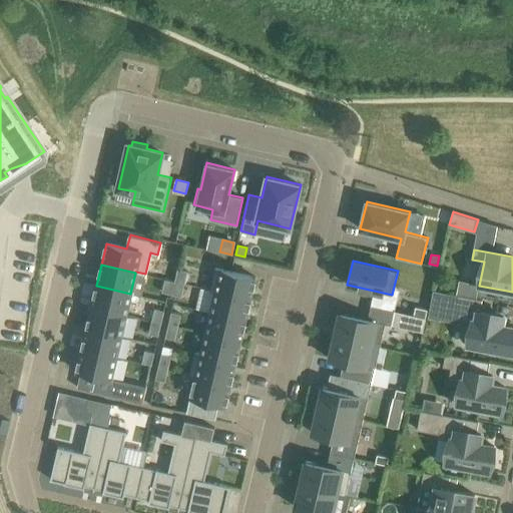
[(187,271),(177,269),(174,282),(184,284),(187,271)]
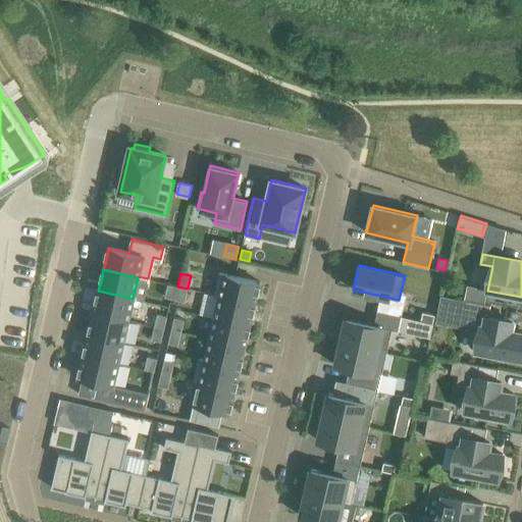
[(259,283),(219,274),(215,295),(220,296),(219,297),(254,304),(259,283)]
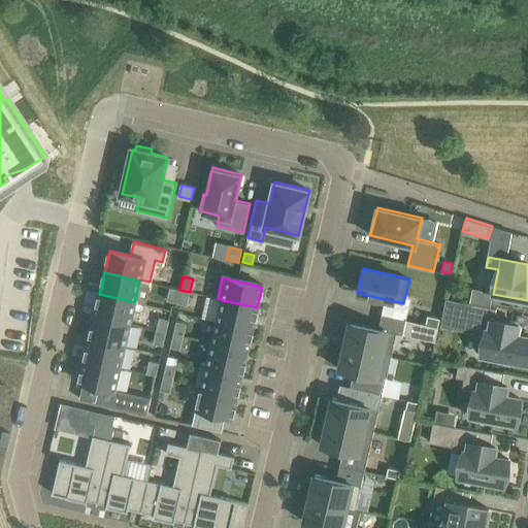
[(179,290),(170,287),(167,300),(176,302),(179,290)]
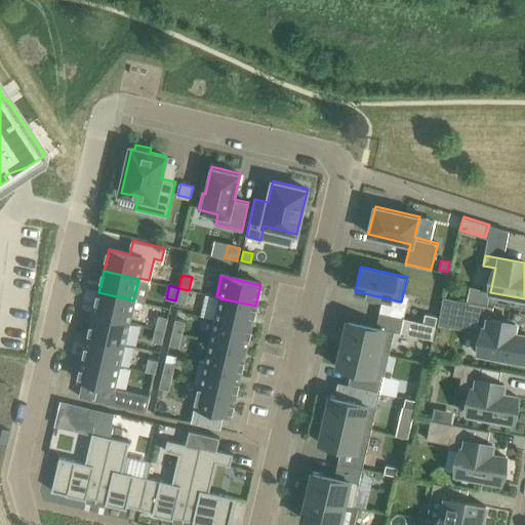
[(189,290),(178,288),(175,300),(186,304),(189,290)]
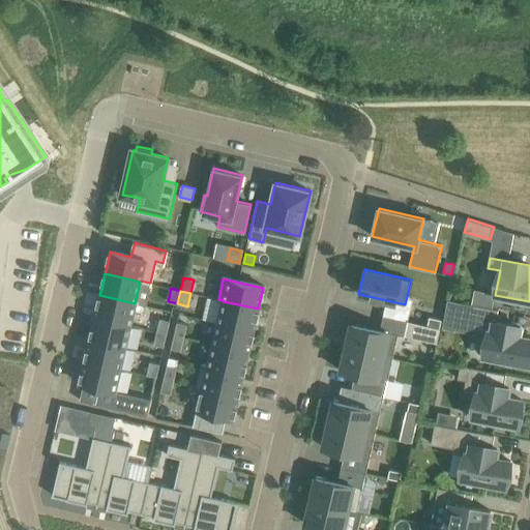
[(135,303),(99,295),(94,317),(130,325),(135,303)]
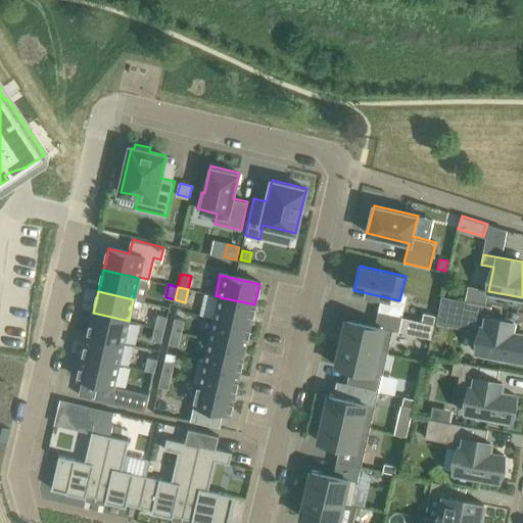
[(481,327),(477,351),(522,360),(522,354),(522,333),(513,331),(514,322),(489,318),(492,304),(472,301),(441,296),(436,323),(469,329),(470,325),(481,327)]
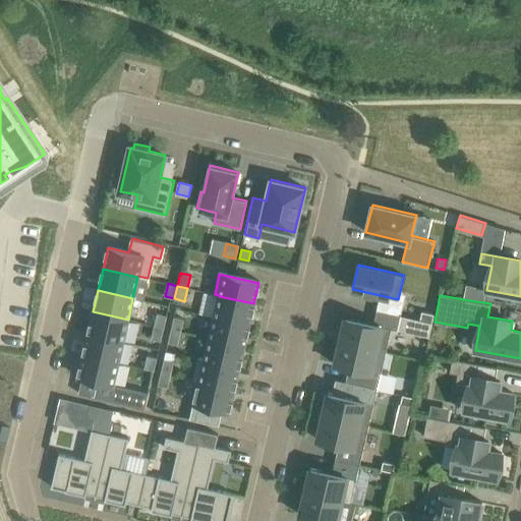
[(253,303),(219,296),(215,317),(248,325),(253,303)]
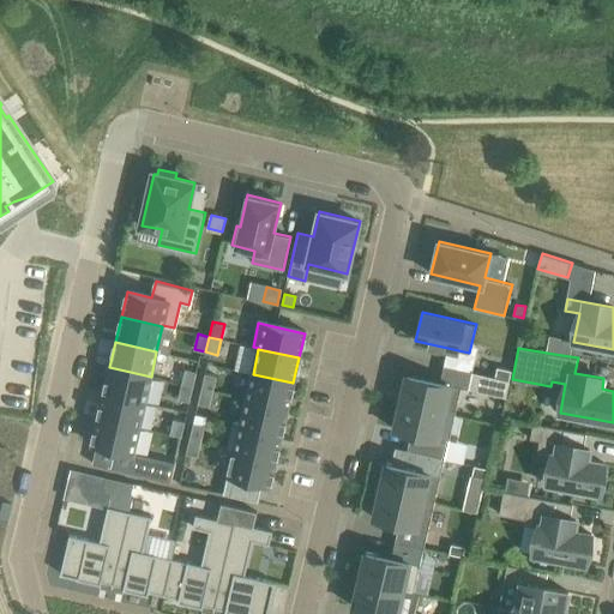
[(402,402),(455,414),(462,386),(505,397),(510,380),(495,377),(444,365),(440,381),(408,374),(402,402)]
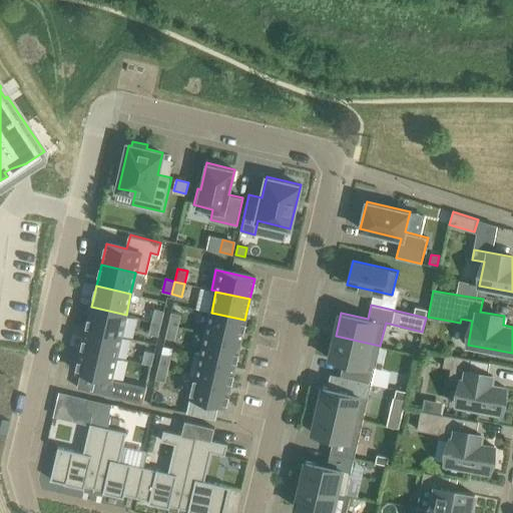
[(126,315),(91,307),(87,328),(121,336),(126,315)]
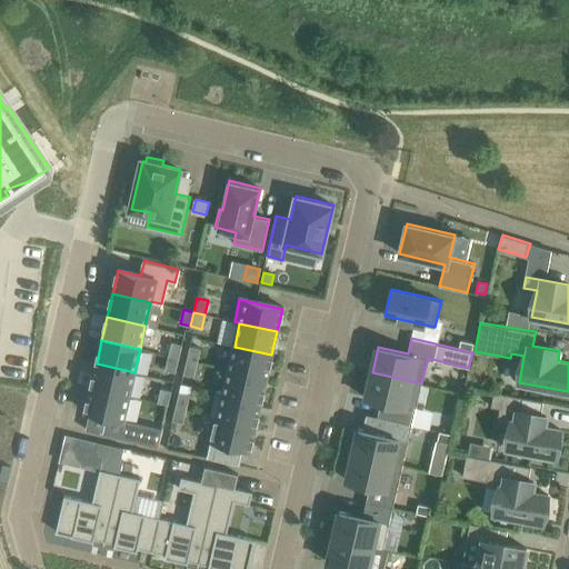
[(461,340),(459,349),(472,352),(473,343),(461,340)]
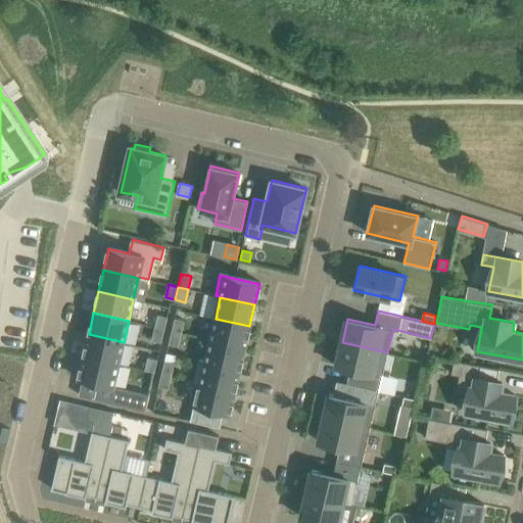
[(168,316),(157,314),(154,327),(164,329),(168,316)]
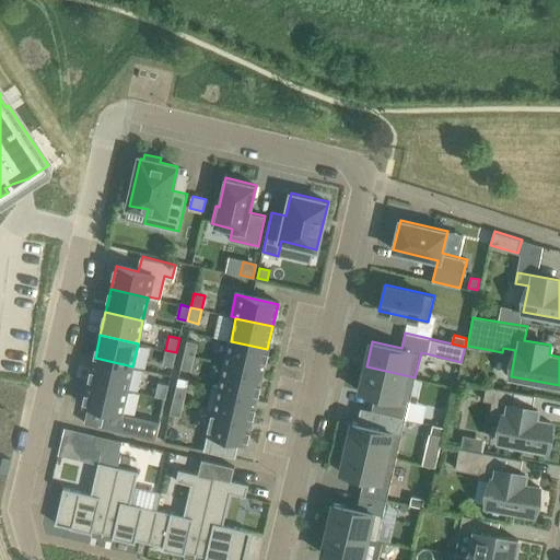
[(198,342),(187,340),(184,353),(195,357),(198,342)]
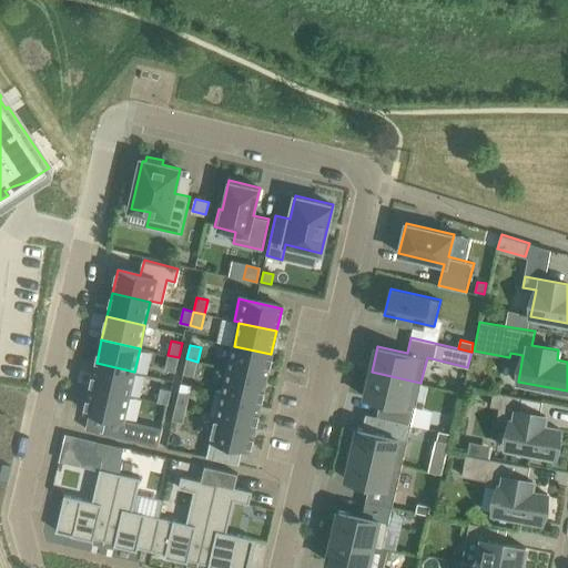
[(271,354),(234,346),(229,369),(265,377),(271,354)]
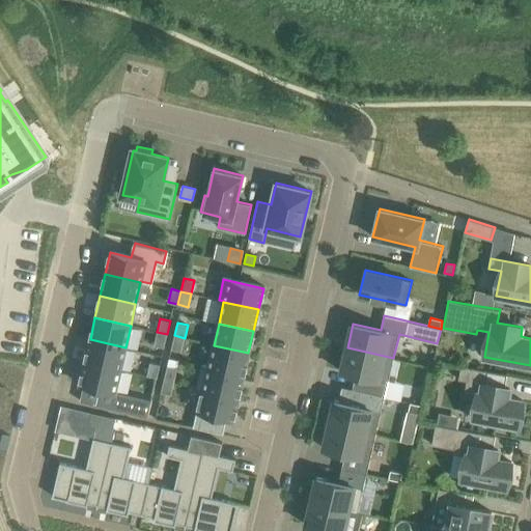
[(167,334),(157,332),(154,344),(164,347),(167,334)]
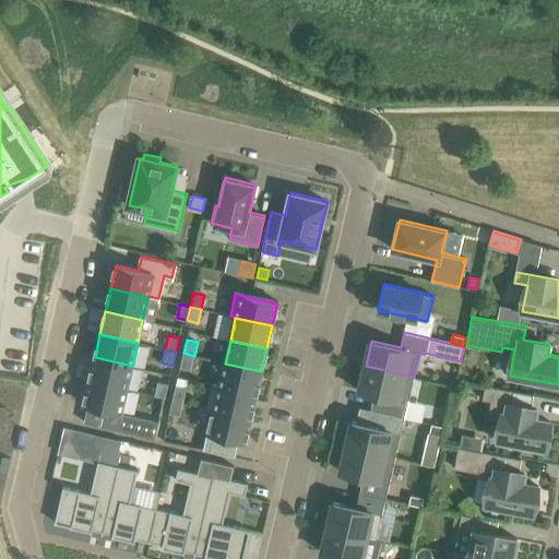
[(194,356),(183,353),(180,367),(191,369),(194,356)]
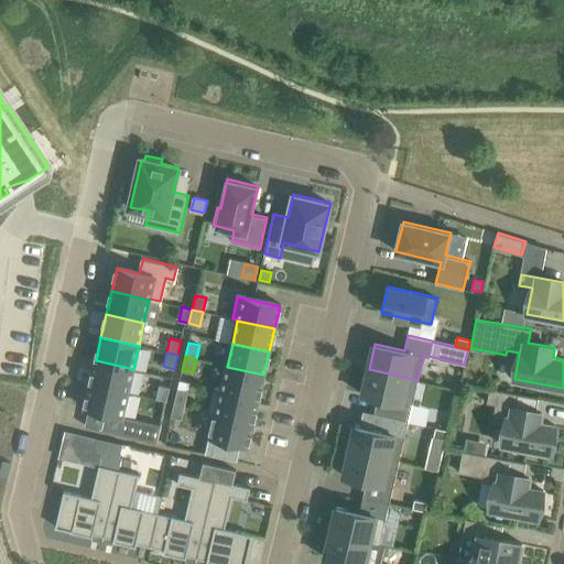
[(133,369),(96,360),(90,383),(128,392),(133,369)]
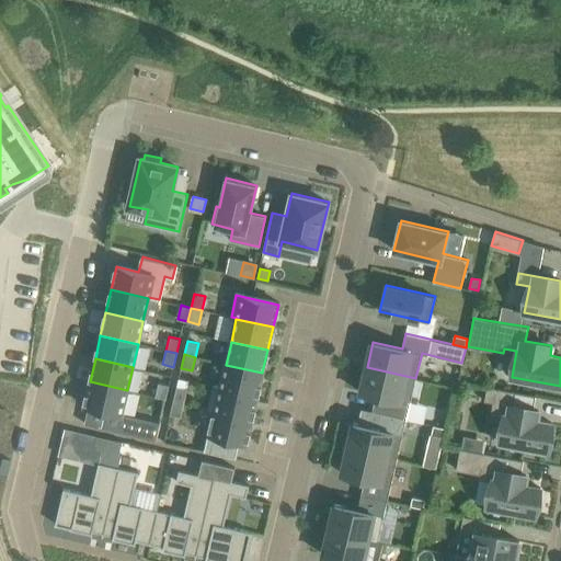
[(262,373),(226,365),(220,388),(258,396),(262,373)]
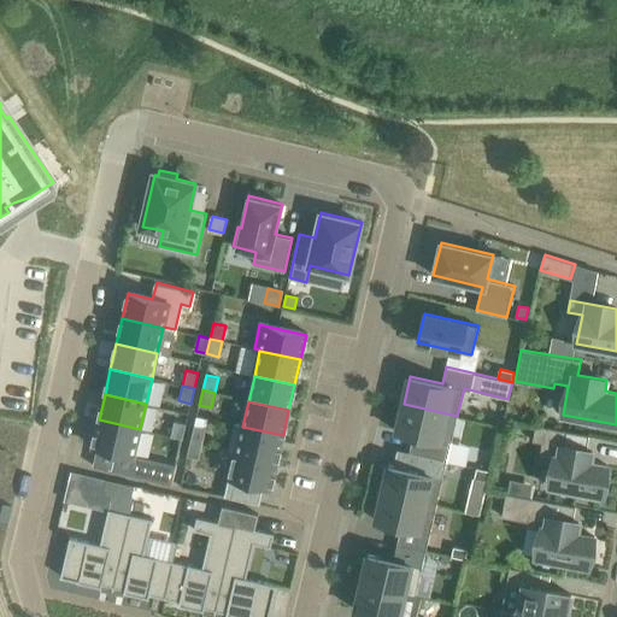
[(457,416),(404,404),(397,432),(413,435),(410,452),(447,460),(457,416)]
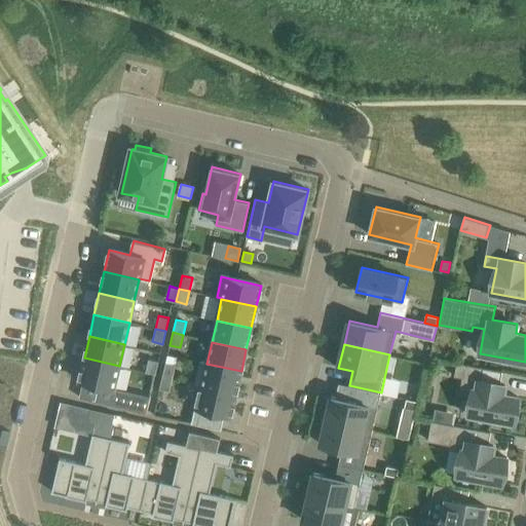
[(119,366),(84,358),(79,379),(103,384),(100,402),(125,407),(129,390),(114,387),(119,366)]
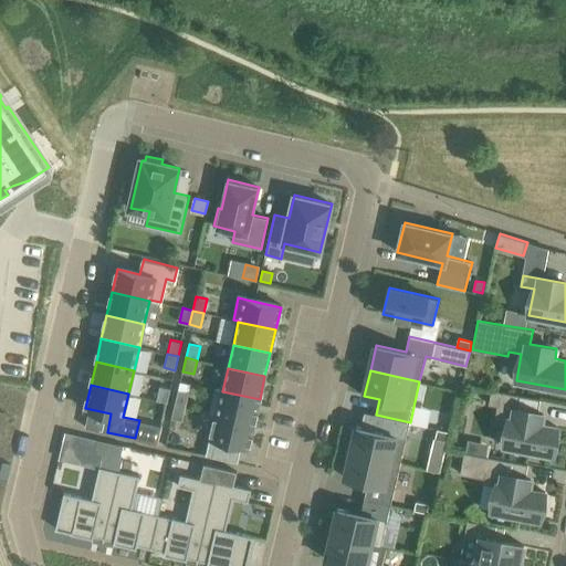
[(170,388),(160,386),(157,400),(167,402),(170,388)]
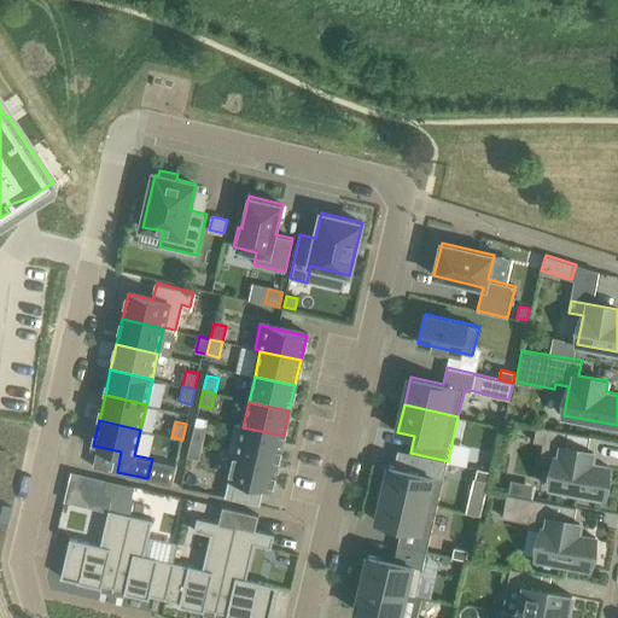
[(207,429),(194,426),(191,441),(203,444),(207,429)]
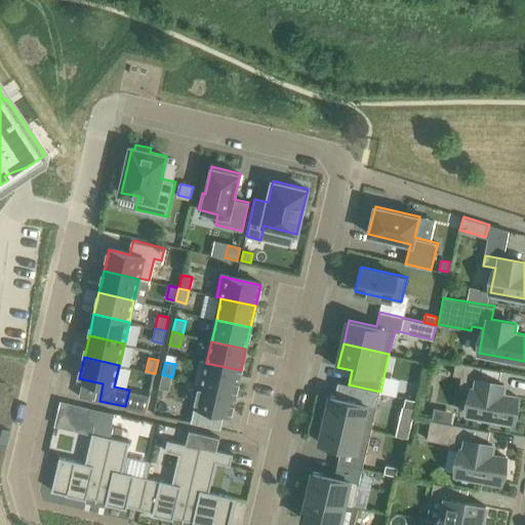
[(206,363),(201,362),(196,382),(201,384),(236,392),(241,370),(206,363)]
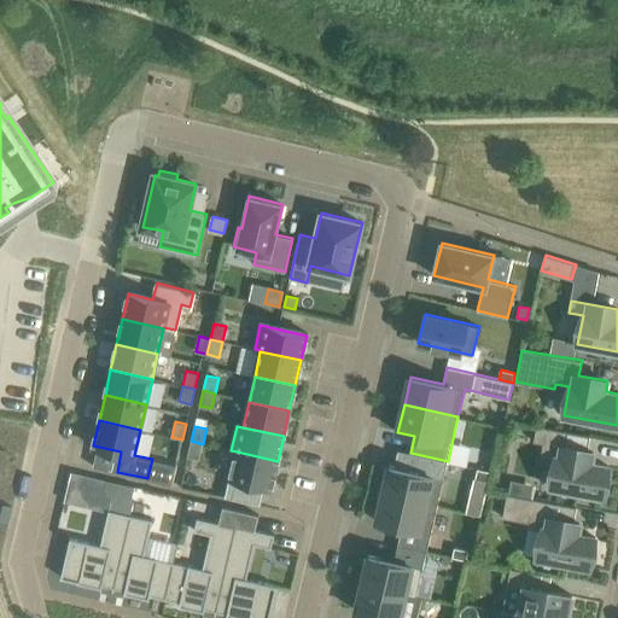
[(537,426),(534,442),(543,443),(541,455),(555,458),(551,487),(604,496),(605,490),(607,490),(611,473),(608,473),(610,466),(593,464),(594,452),(565,447),(569,431),(544,427),(537,426)]
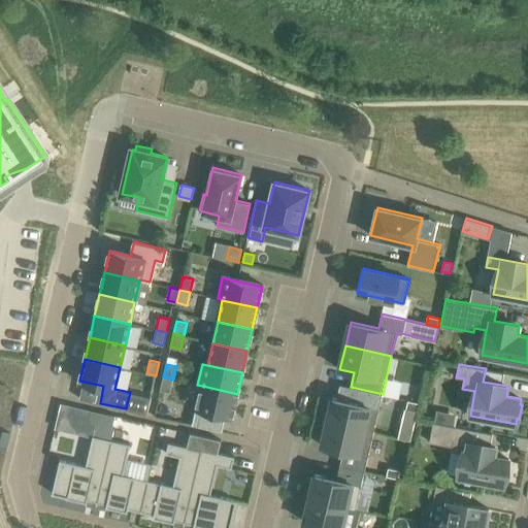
[(173,380),(163,376),(160,390),(170,392),(173,380)]
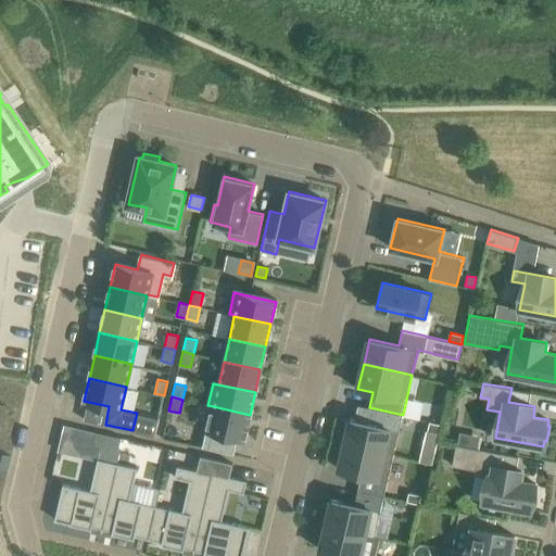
[(250,415),(213,406),(207,429),(244,438),(250,415)]
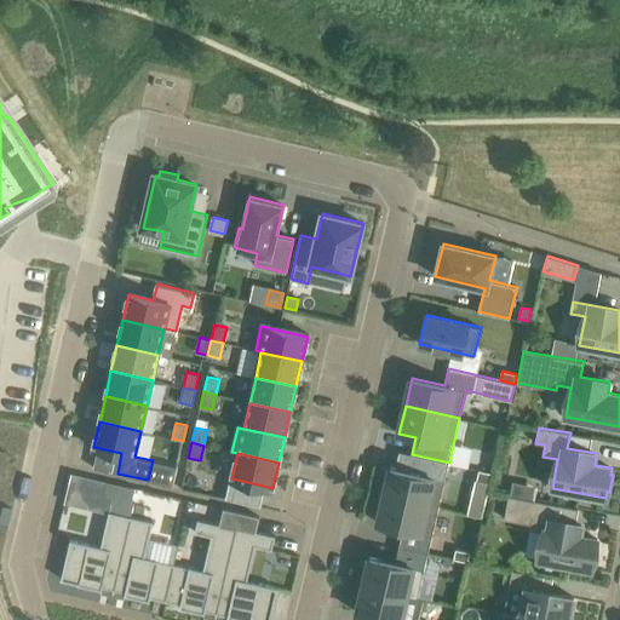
[(391,468),(384,495),(438,507),(446,480),(391,468)]
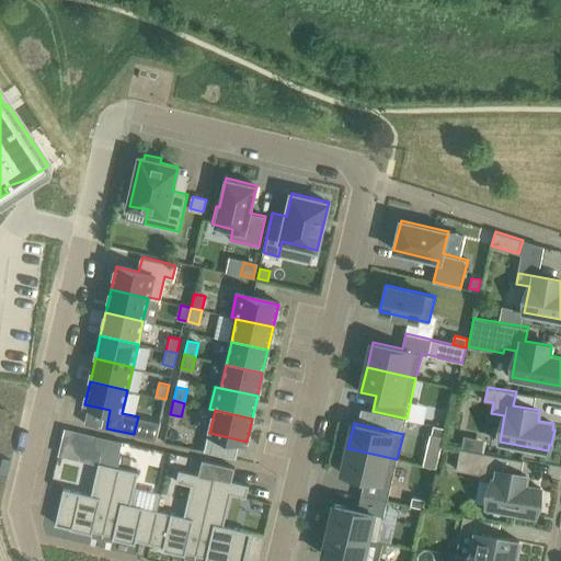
[(433,425),(432,434),(444,437),(446,427),(433,425)]
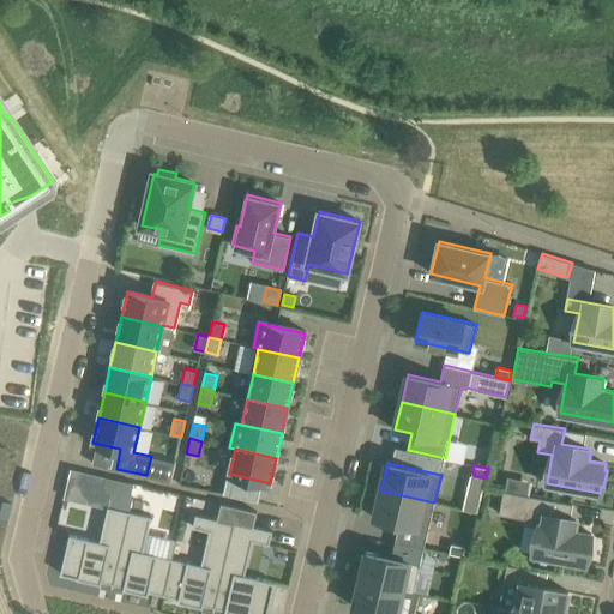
[(106,476),(102,491),(112,493),(112,492),(131,497),(134,483),(106,476)]
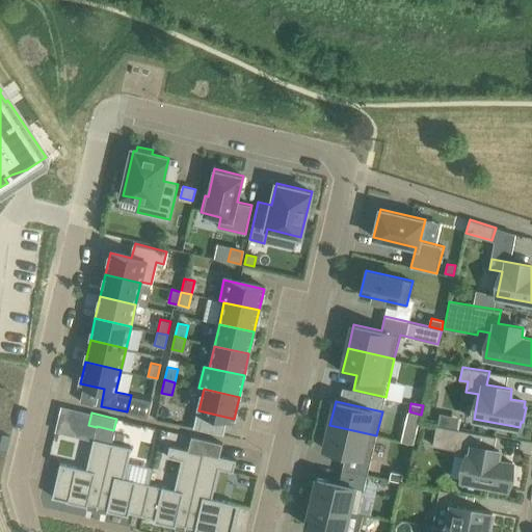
[(329,425),(324,449),(346,454),(343,468),(367,474),(371,459),(376,435),(329,425)]
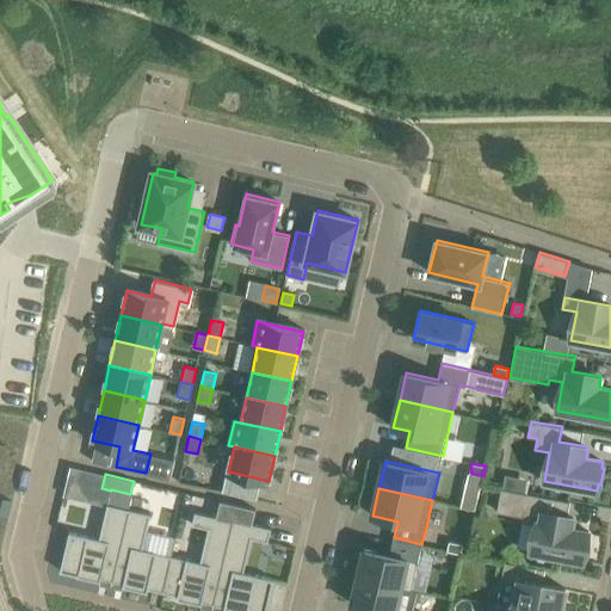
[(548,498),(503,488),(498,511),(523,516),(522,520),(536,523),(531,551),(584,561),(585,555),(587,555),(591,538),(588,538),(590,531),(572,529),(574,517),(545,512),(548,498)]
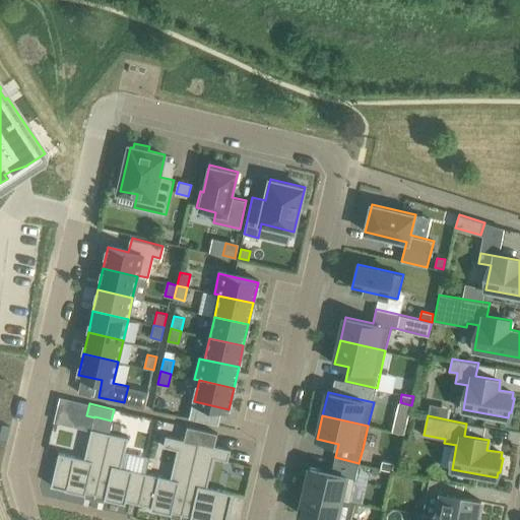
[(59,452),(51,485),(65,489),(65,490),(86,495),(86,492),(95,494),(94,497),(95,497),(110,433),(113,420),(111,420),(94,416),(94,417),(85,458),(59,452)]
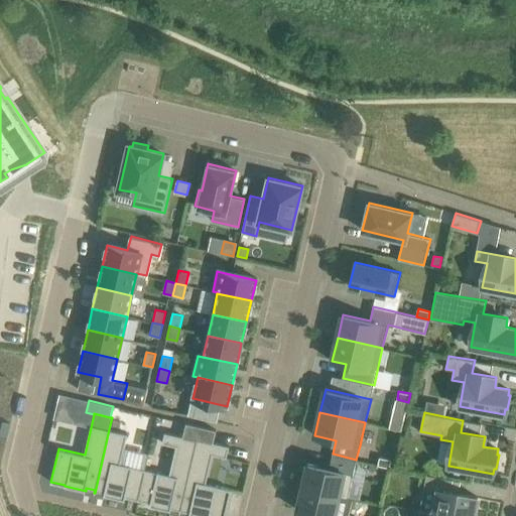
[(145,469),(138,500),(150,502),(150,506),(170,510),(170,508),(179,510),(178,512),(179,513),(198,438),(213,441),(216,430),(185,422),(183,436),(164,432),(162,442),(176,445),(169,475),(145,469)]
